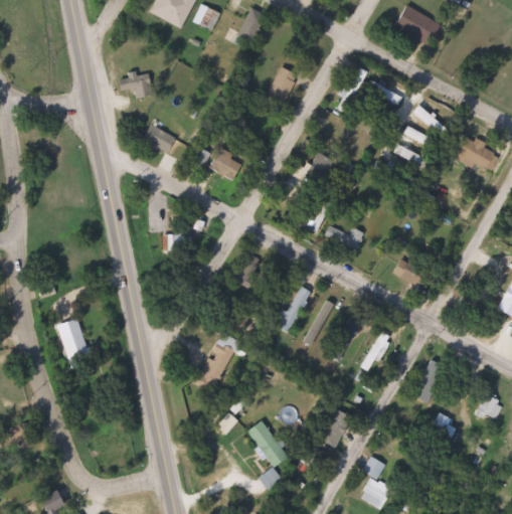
[(211,29),(193,21),(200,4),(218,12),(211,29)]
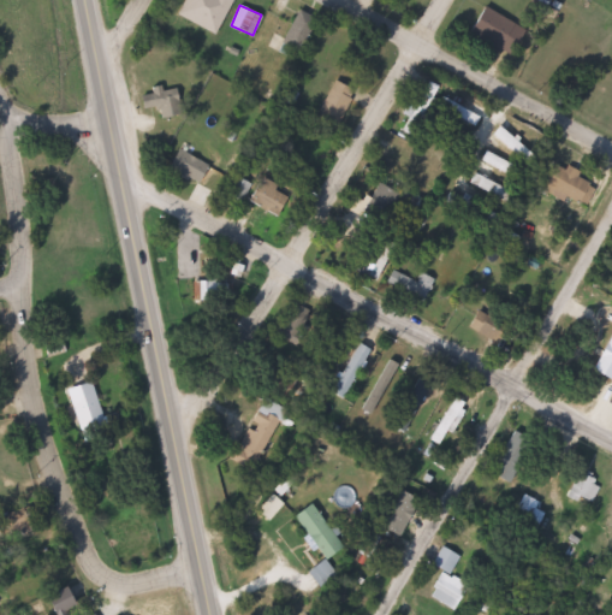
[(319,23),(297,52),(273,34),(295,5),(319,23)]
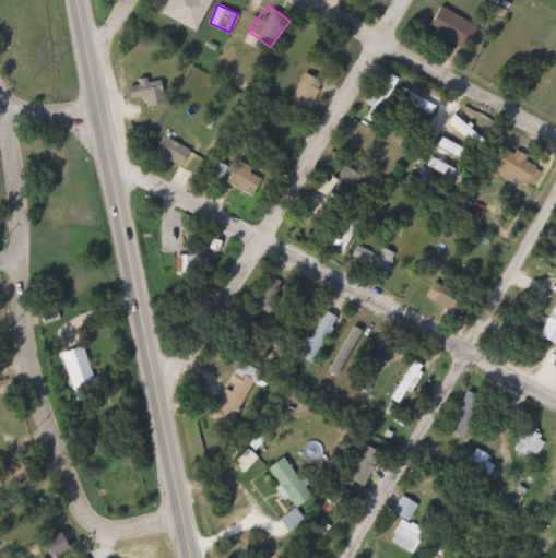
[(425,32),(439,6),(480,26),(464,54),(425,32)]
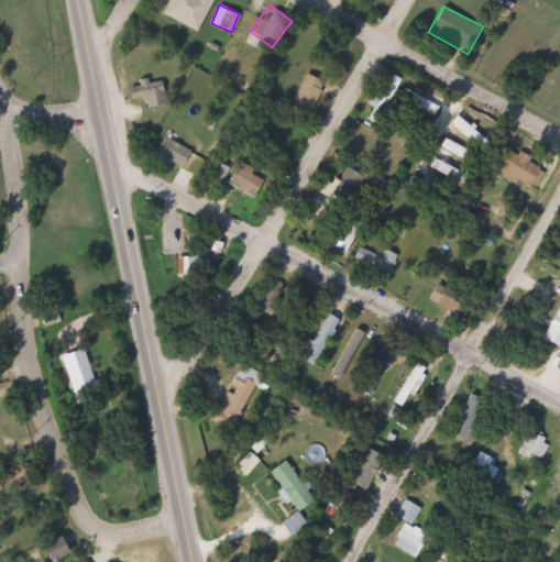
[(402,78),(379,123),(368,118),(390,72),(402,78)]
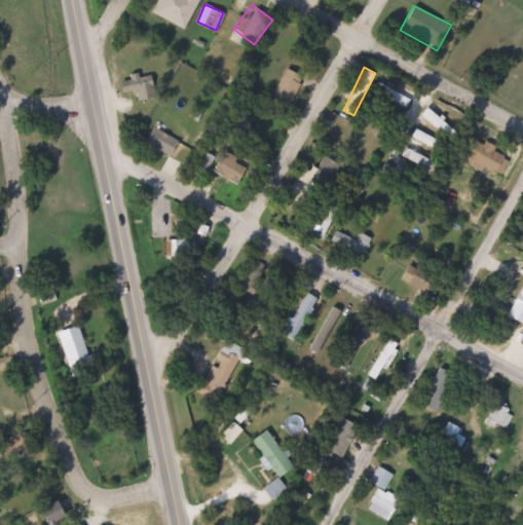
[(457,133),(451,140),(421,114),(428,107),(457,133)]
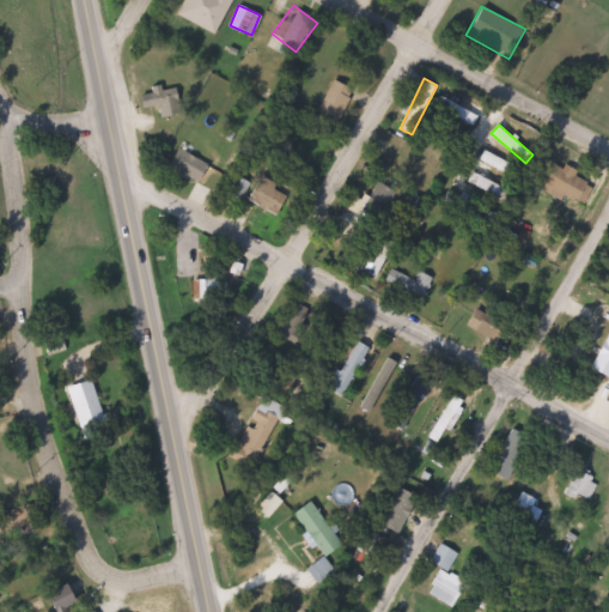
[(168,167),(177,147),(206,161),(209,151),(224,158),(209,187),(168,167)]
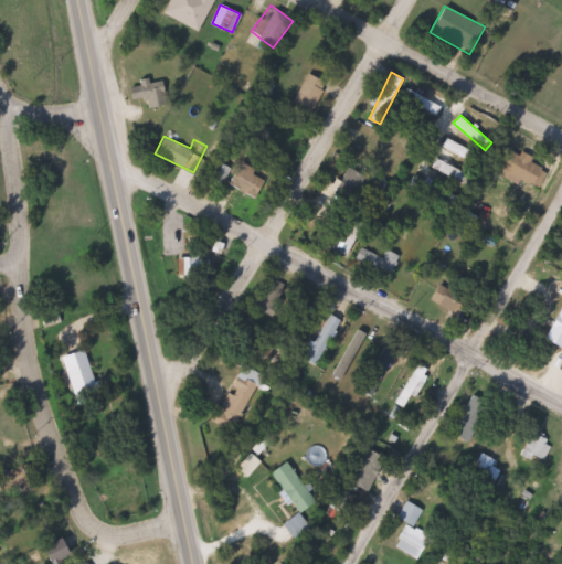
[(470,163),(442,145),(447,138),(475,156),(470,163)]
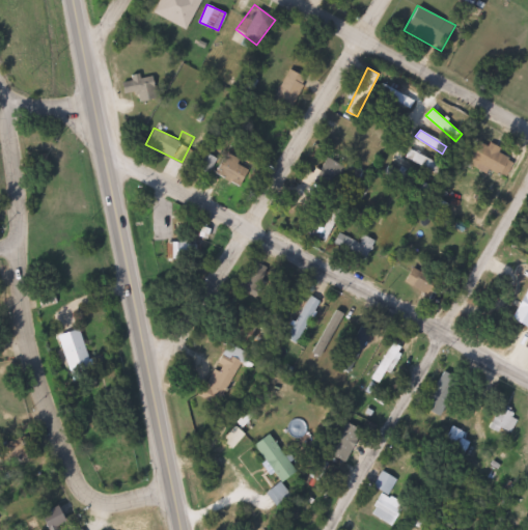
[(371,156),(365,166),(329,146),(334,136),(371,156)]
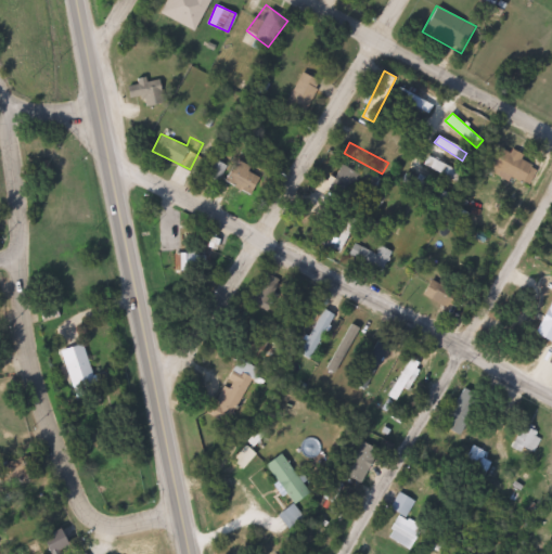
[(491,165),(502,146),(539,167),(528,187),(491,165)]
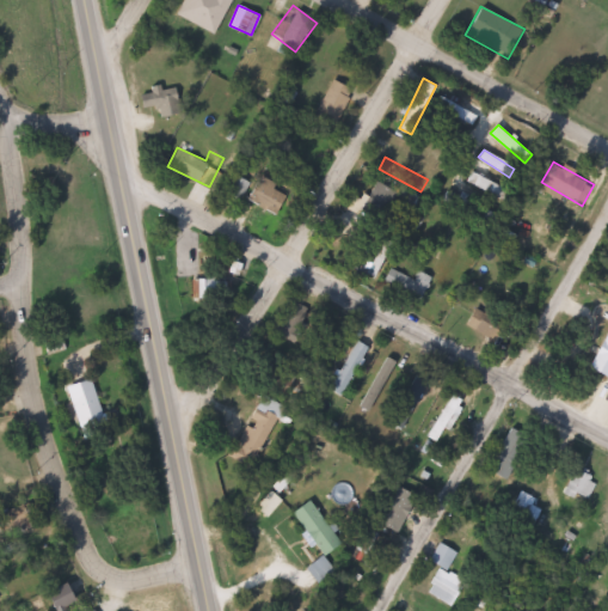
[(240,165),(250,191),(229,200),(219,173),(240,165)]
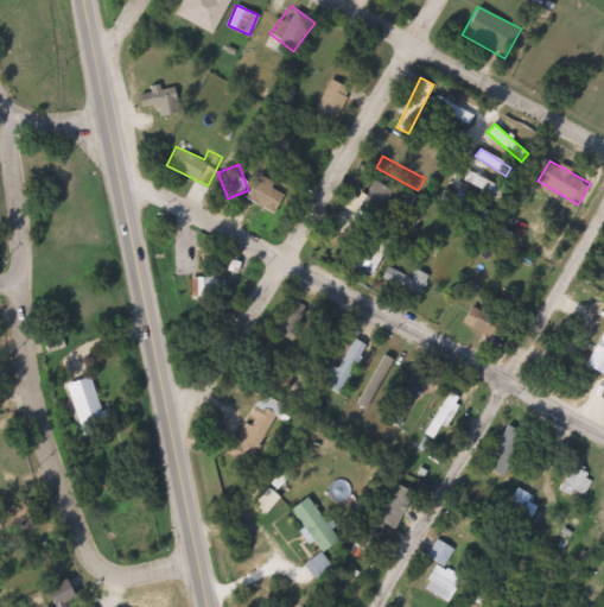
[(247,196),(262,170),(296,190),(280,216),(247,196)]
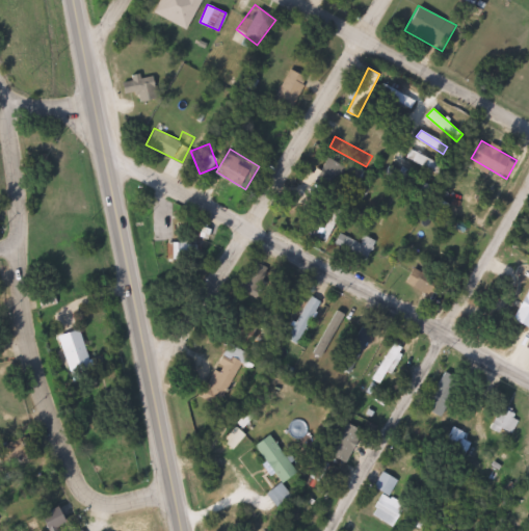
[(441,165),(437,174),(406,157),(411,149),(441,165)]
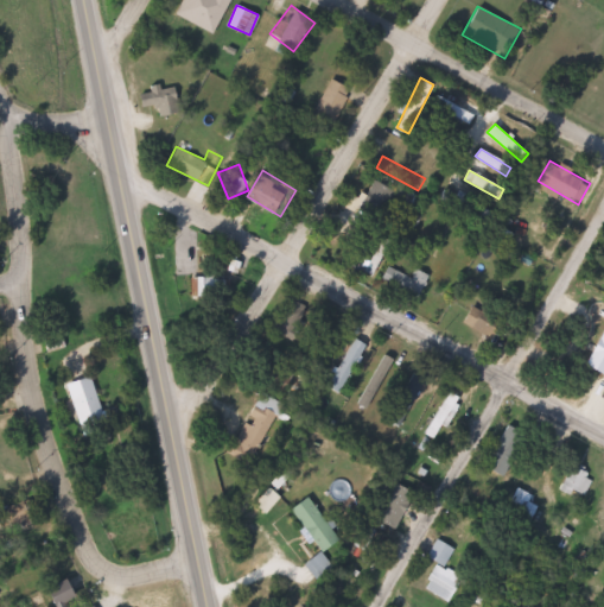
[(390,280),(400,271),(415,285),(407,295),(390,280)]
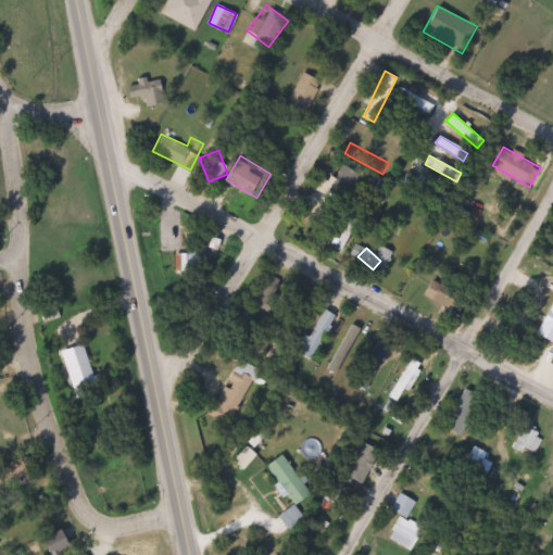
[(460,302),(450,313),(424,292),(434,280),(460,302)]
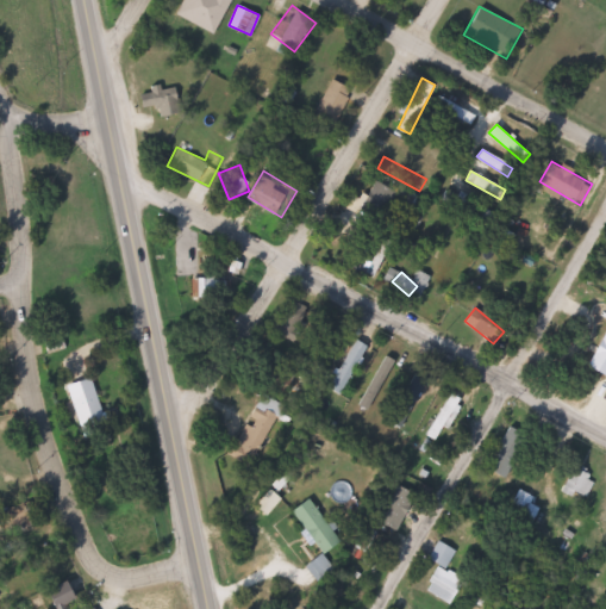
[(337,393),(325,385),(361,340),(373,349),(337,393)]
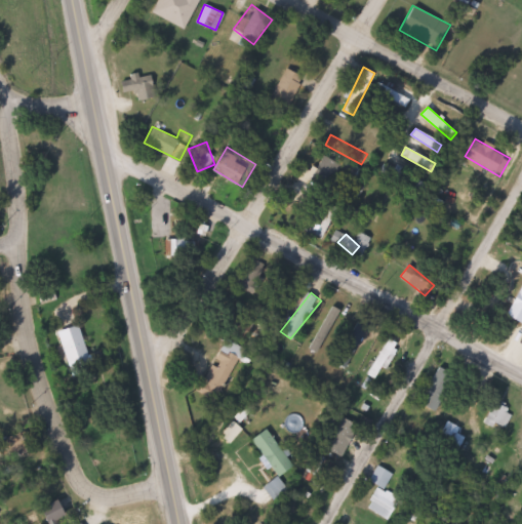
[(310,350),(329,304),(340,309),(322,355),(310,350)]
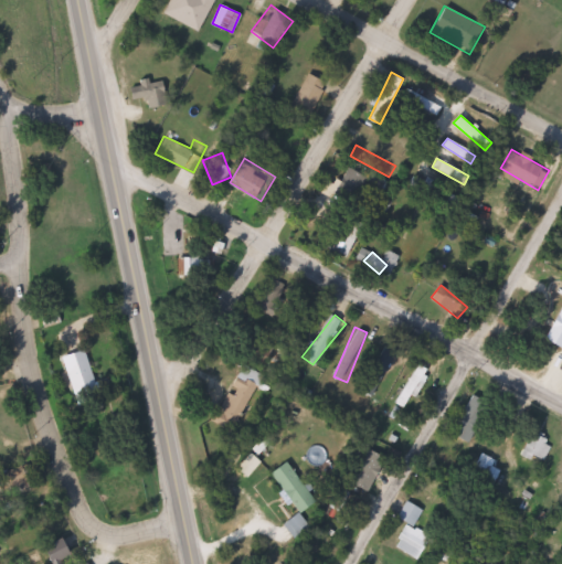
[(358,391),(381,344),(396,352),(373,397),(358,391)]
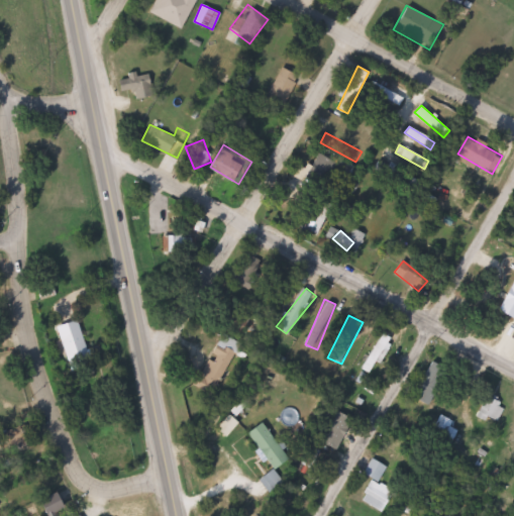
[(58,326),(77,320),(87,350),(68,356),(58,326)]
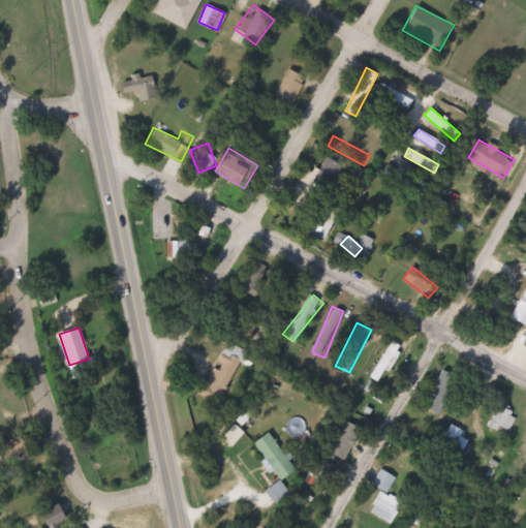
[(377,383),(366,376),(391,341),(402,348),(377,383)]
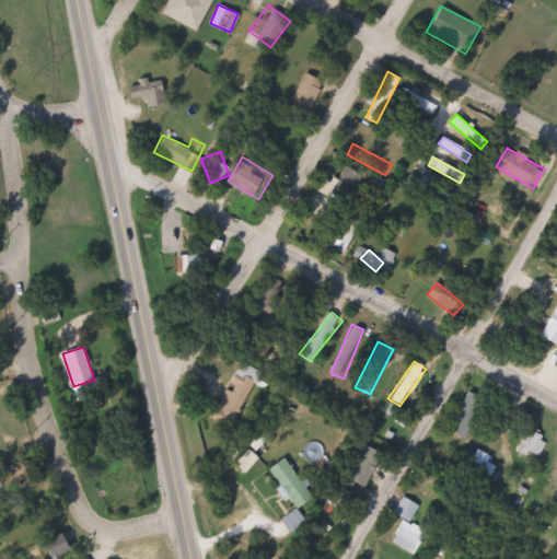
[(212,419),(240,362),(262,373),(234,430),(212,419)]
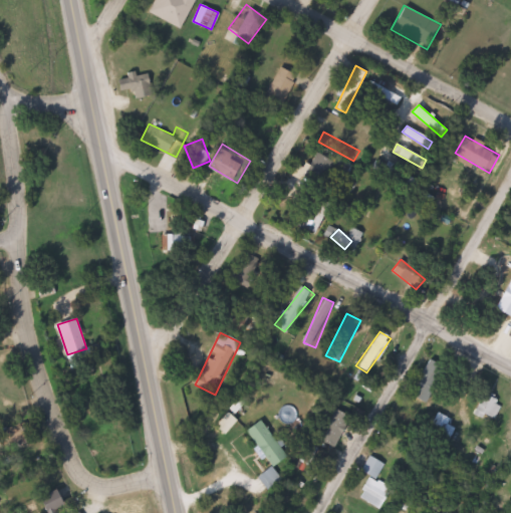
[(473,414),(484,392),(501,401),(490,422),(473,414)]
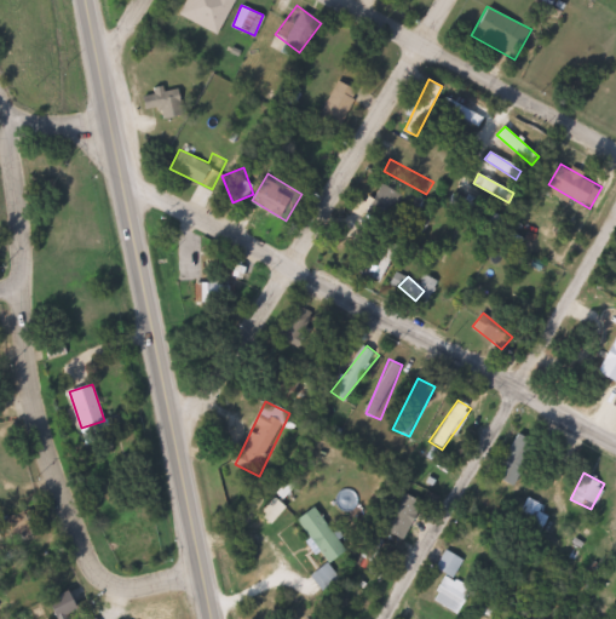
[(341,554),(322,562),(303,515),(322,506),(341,554)]
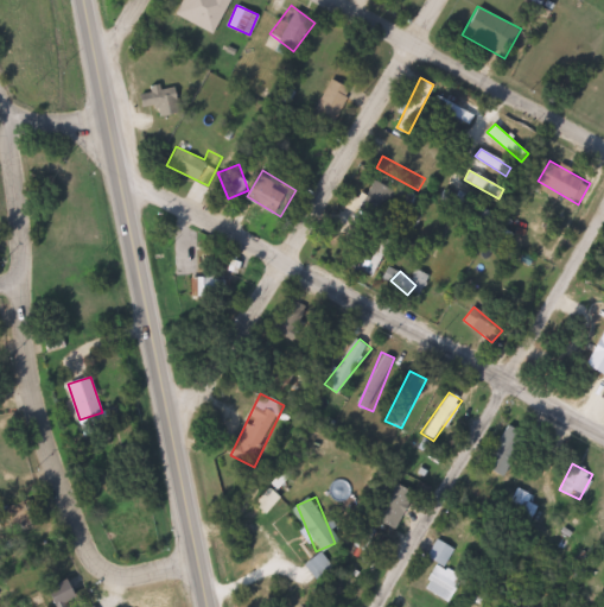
[(447,602),(423,588),(437,563),(426,557),(437,539),(453,549),(443,567),(462,579),(447,602)]
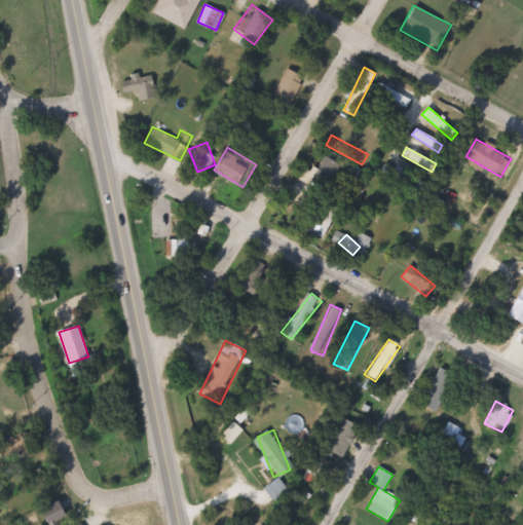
[(48,524),(42,508),(62,500),(69,521),(55,524),(48,524)]
